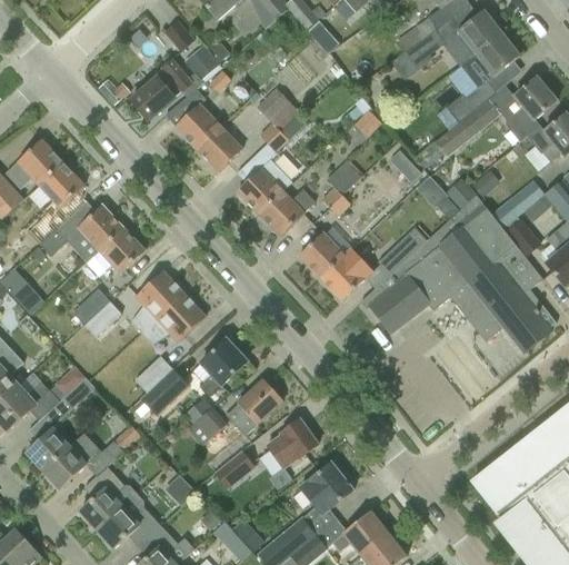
[(201,0),(212,13),(218,19),(239,0),(201,0)]
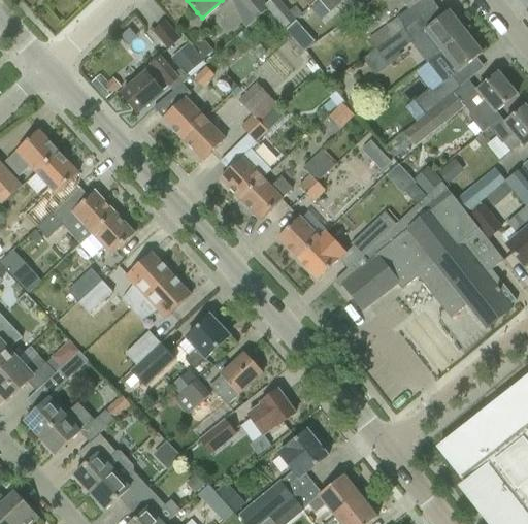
[(266,6),(264,3),(261,0),(240,0),(254,17),(266,6)]
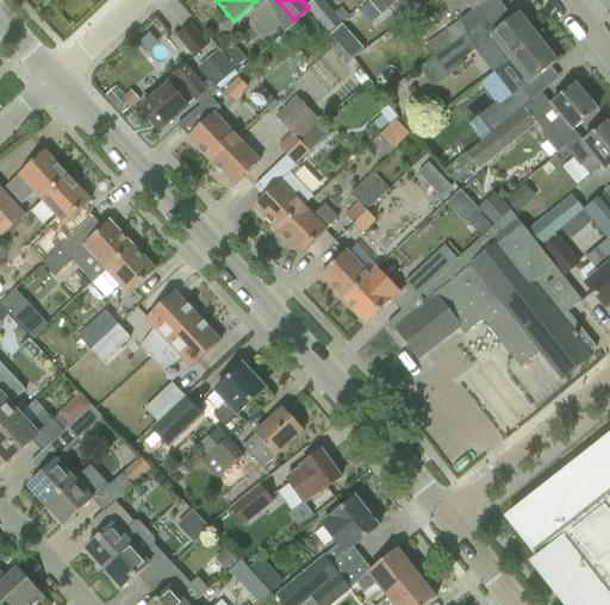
[(309,0),(305,4),(307,7),(328,29),(347,13),(340,4),(332,11),(323,0),(309,0)]
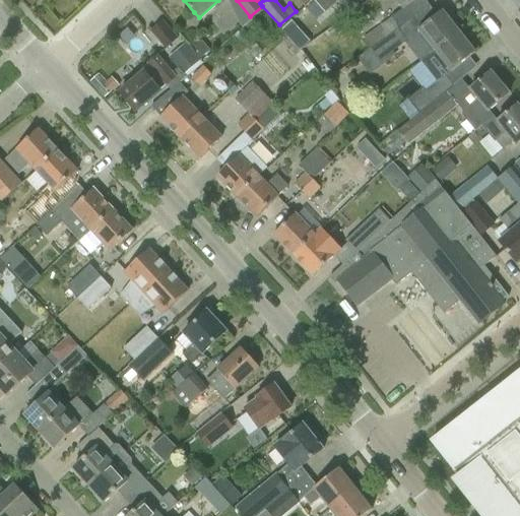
[(324,8),(333,0),(317,0),(324,8)]
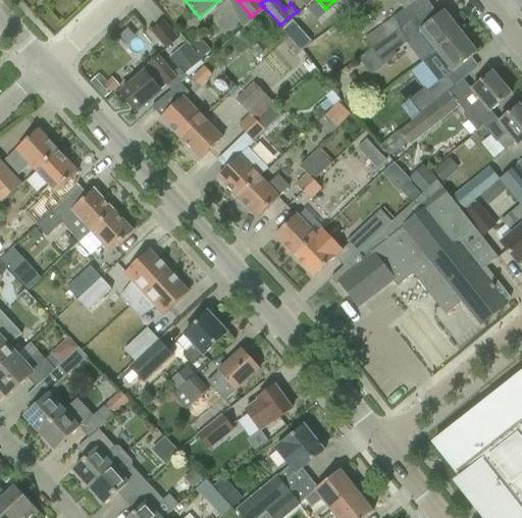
[(420,27),(436,48),(460,30),(444,8),(420,27)]
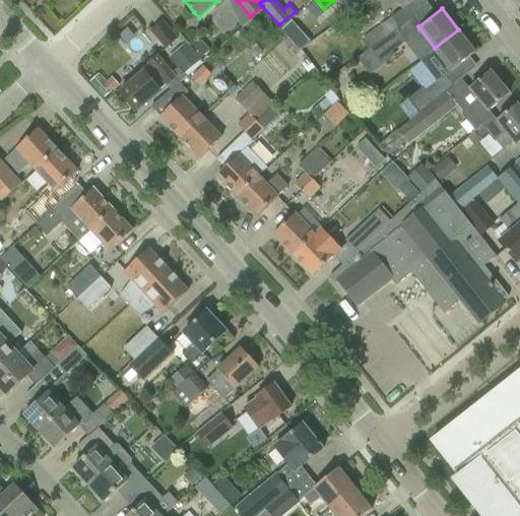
[(133,14),(128,19),(135,27),(140,22),(133,14)]
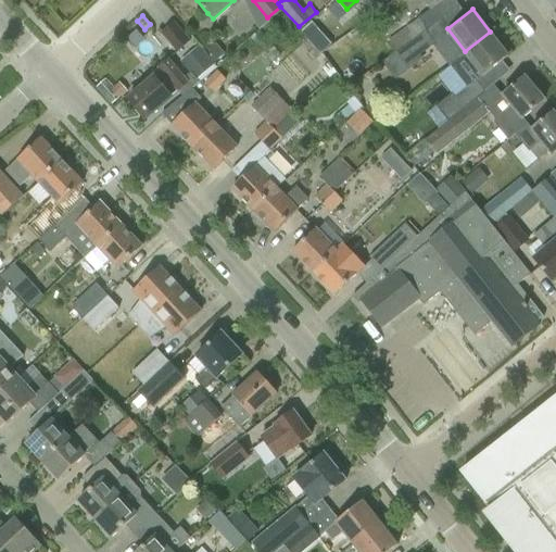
[(388,39),(395,49),(425,27),(428,25),(419,15),(388,39)]
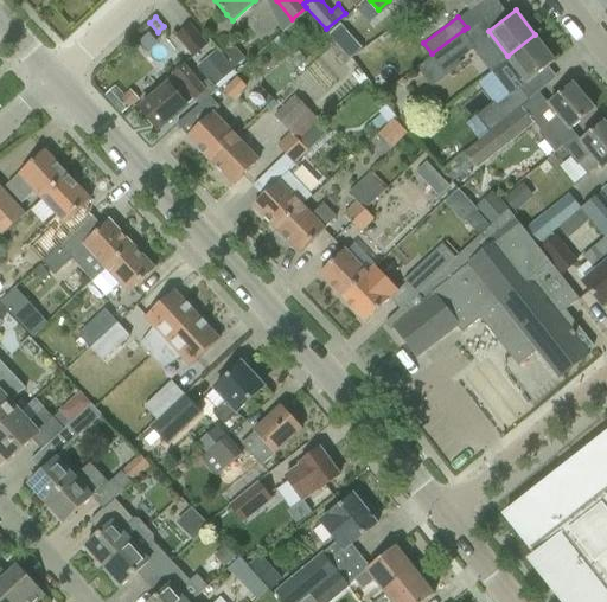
[(339,20),(327,31),(349,55),(360,44),(339,20)]
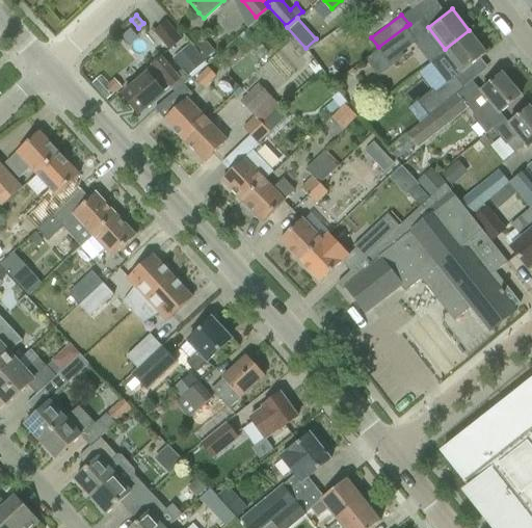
[(167,46),(180,35),(166,19),(154,29),(167,46)]
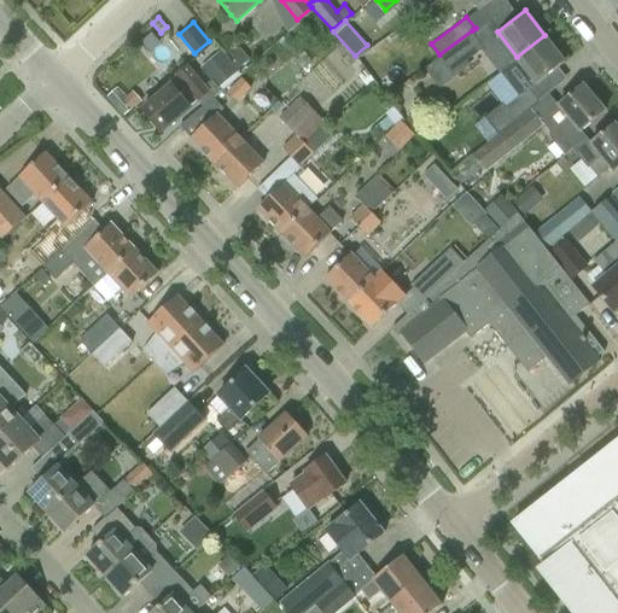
[(472,30),(439,54),(450,69),(482,45),(482,44),(472,30)]
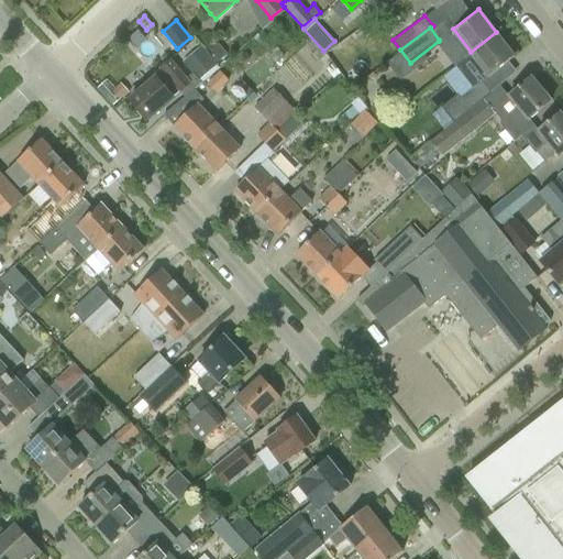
[(488,74),(497,68),(515,54),(496,32),(471,52),(488,74)]
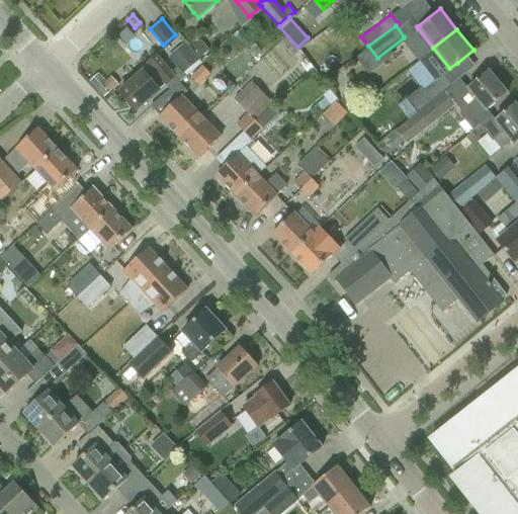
[(200,37),(193,45),(200,54),(208,47),(200,37)]
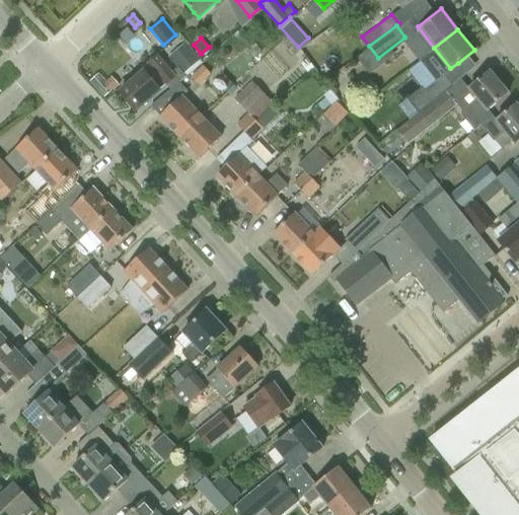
[(200,58),(186,41),(168,56),(182,73),(200,58)]
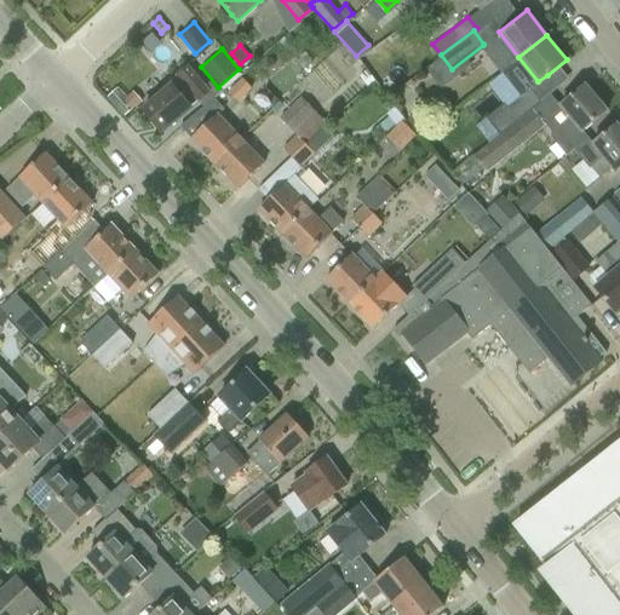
[(161,130),(210,90),(187,63),(167,80),(170,84),(142,108),(161,130)]
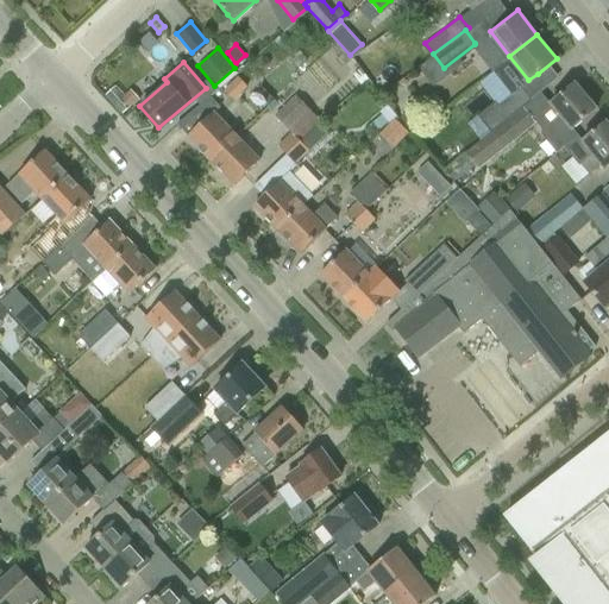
[(233,96),(245,85),(236,75),(224,87),(233,96)]
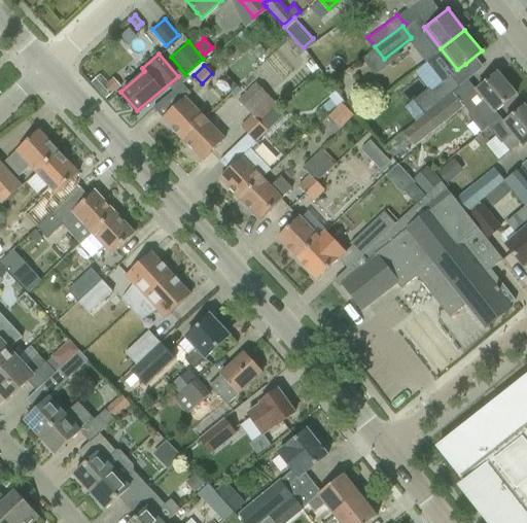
[(500,113),(496,108),(499,106),(516,93),(515,92),(514,93),(508,85),(510,85),(497,71),(481,83),(461,101),(463,104),(467,110),(468,114),(481,131),(488,125),(500,113)]
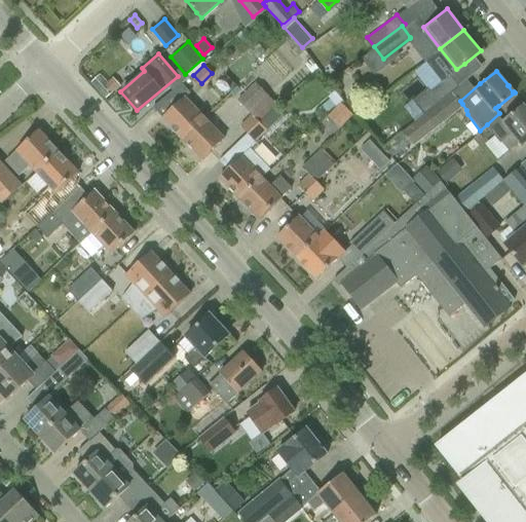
[(100,72),(90,80),(105,97),(114,87),(100,72)]
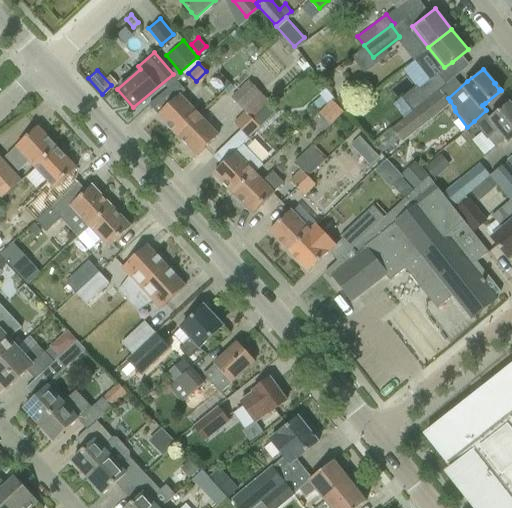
[(252,117),(267,103),(266,101),(268,99),(248,79),(230,95),(244,110),(233,121),(240,128),(252,117)]
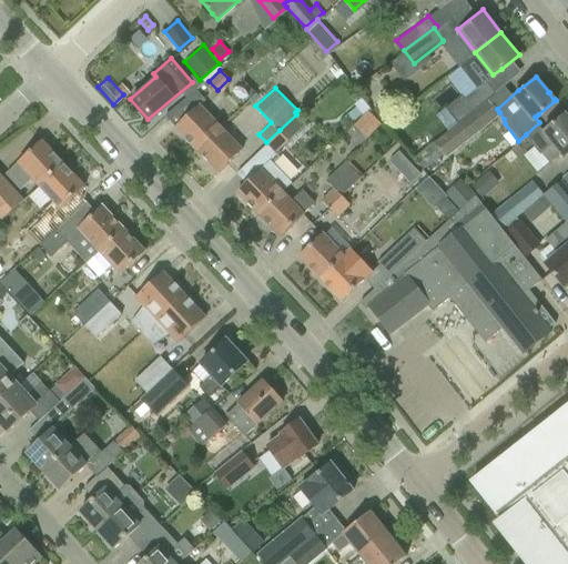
[(175,126),(196,148),(220,126),(199,103),(204,99),(195,89),(182,100),(164,114),(175,126)]
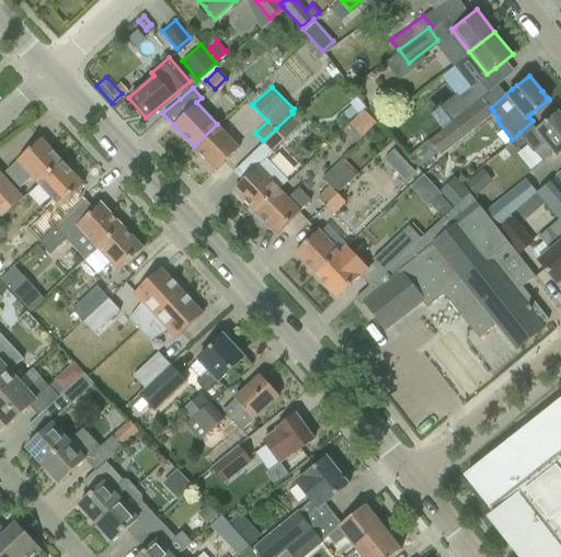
[(377,120),(391,110),(380,94),(367,104),(377,120)]
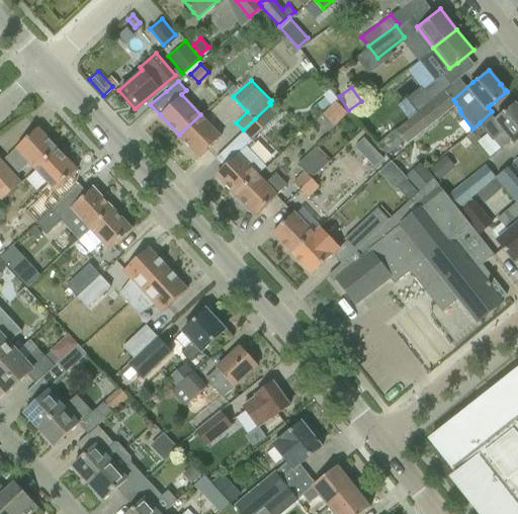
[(416,109),(430,98),(422,88),(409,99),(416,109)]
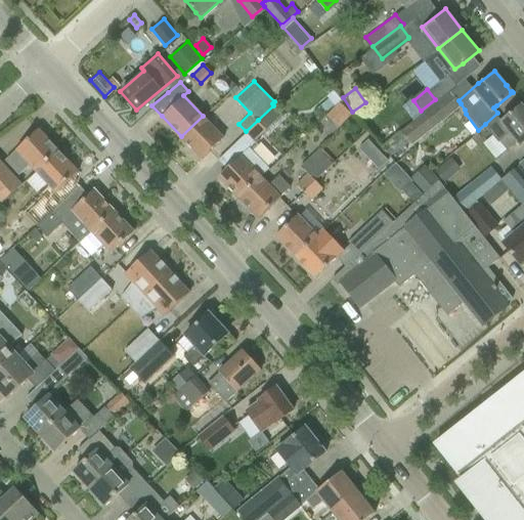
[(450,91),(401,130),(411,142),(461,103),(450,91)]
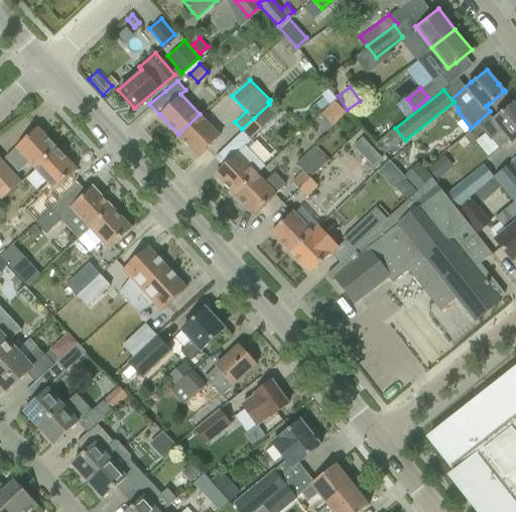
[(324,95),(312,104),(317,110),(329,101),(324,95)]
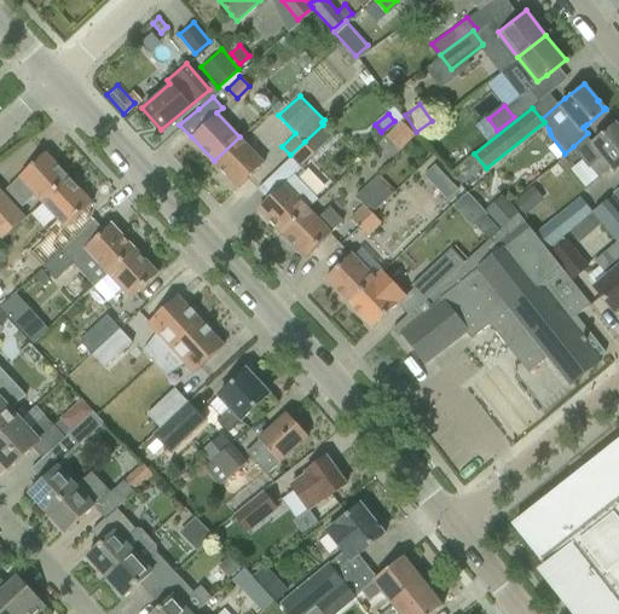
[(401,119),(392,129),(405,143),(415,133),(401,119)]
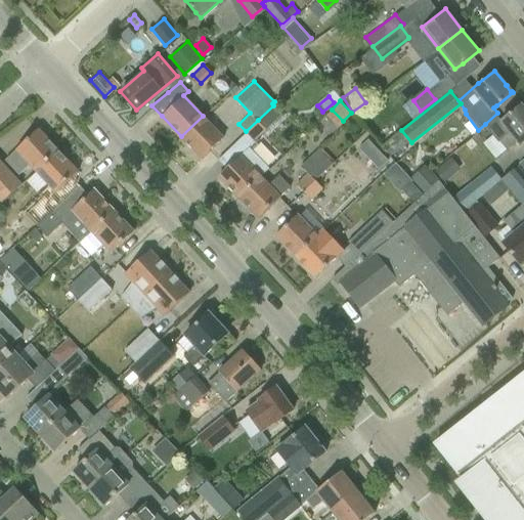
[(520,144),(523,140),(523,105),(522,103),(501,119),(497,113),(485,124),(497,140),(498,138),(506,147),(516,138),(520,144)]
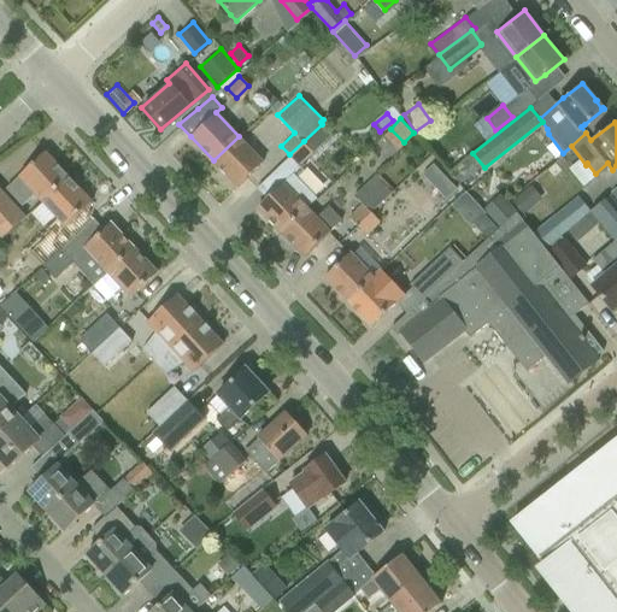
[(374,135),(363,123),(351,134),(362,146),(374,135)]
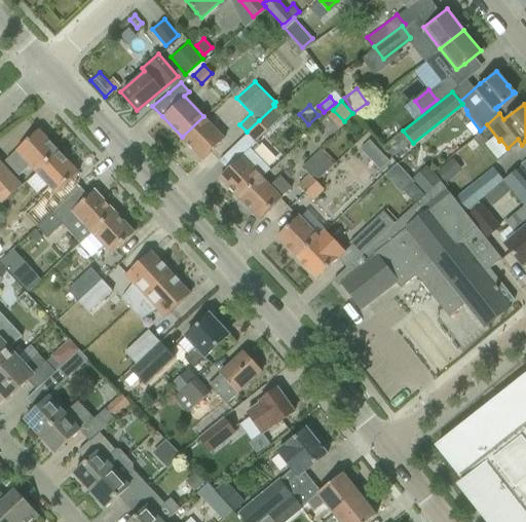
[(266,128),(282,113),(274,106),(259,120),(247,132),(254,139),(266,128)]
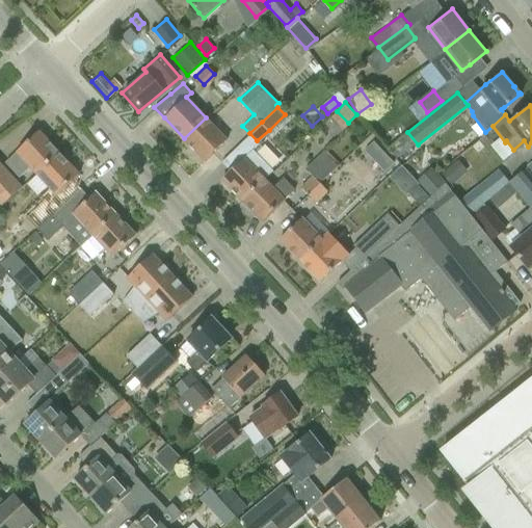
[(227,138),(206,117),(184,138),(204,160),(219,146),(227,138)]
